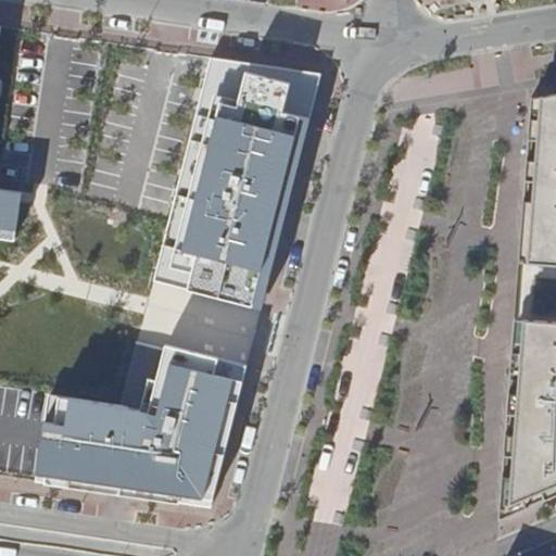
[(211,58),(153,280),(262,308),(321,73),(211,58)]
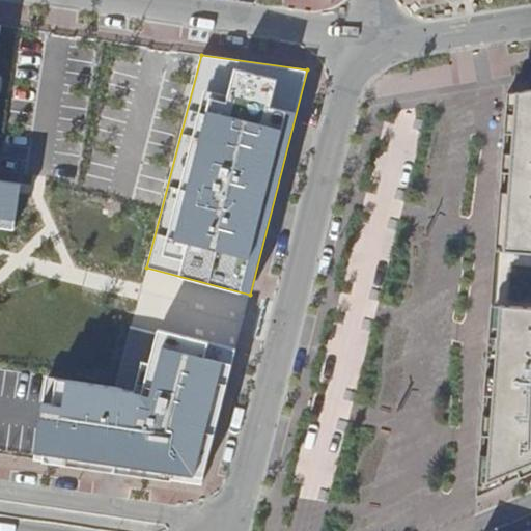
[(530,89),(507,93),(497,233),(506,233),(505,251),(530,253),(530,89)]
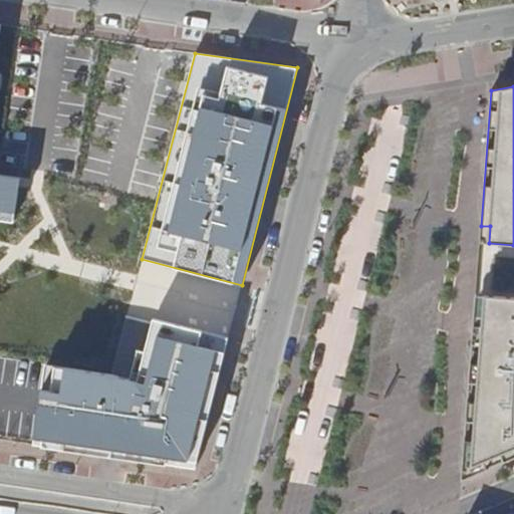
[(0,220),(13,222),(20,178),(0,174),(0,220)]
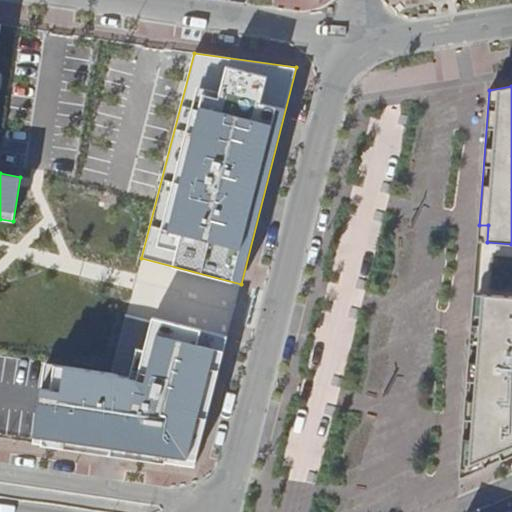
[(487,242),(488,225),(479,225),(478,242),(487,242)]
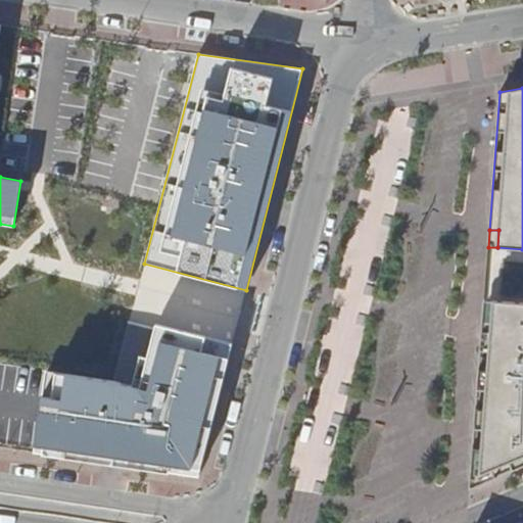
[(482,329),(490,330),(493,300),(484,299),(482,329)]
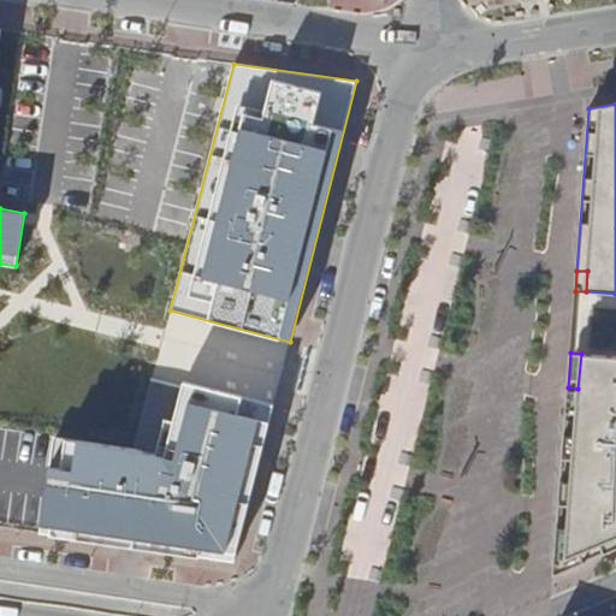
[(615,548),(615,356),(581,354),(578,389),(568,388),(554,575),(615,548)]
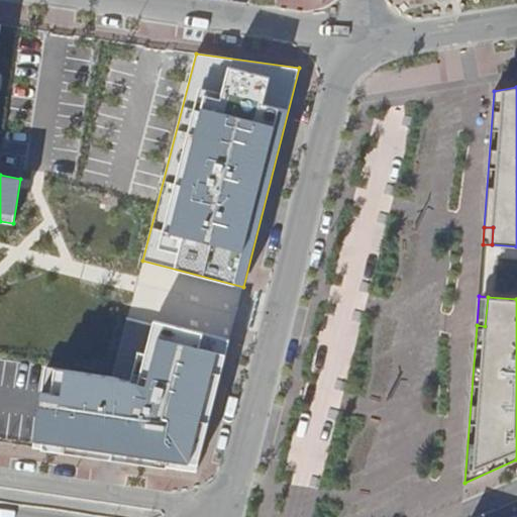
[(111,378),(44,367),(32,447),(196,472),(229,339),(154,319),(152,324),(126,317),(111,378)]
